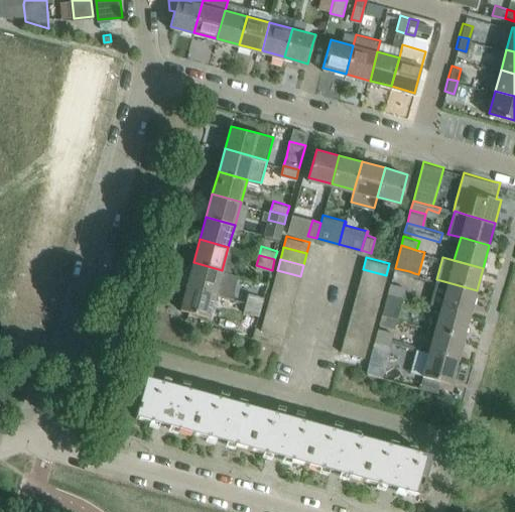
[(216,292),(222,270),(194,262),(187,284),(216,292)]
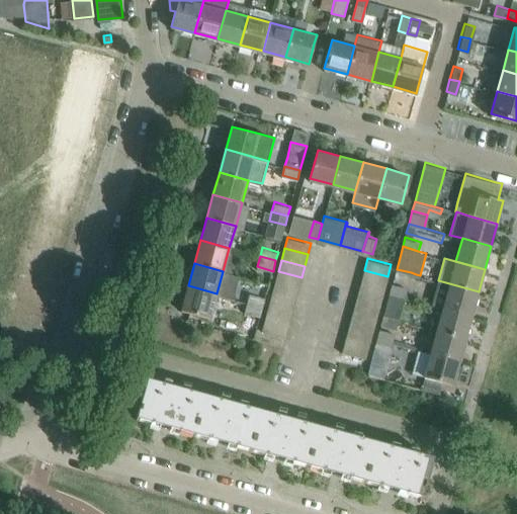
[(384,287),(388,276),(364,270),(361,281),(384,287)]
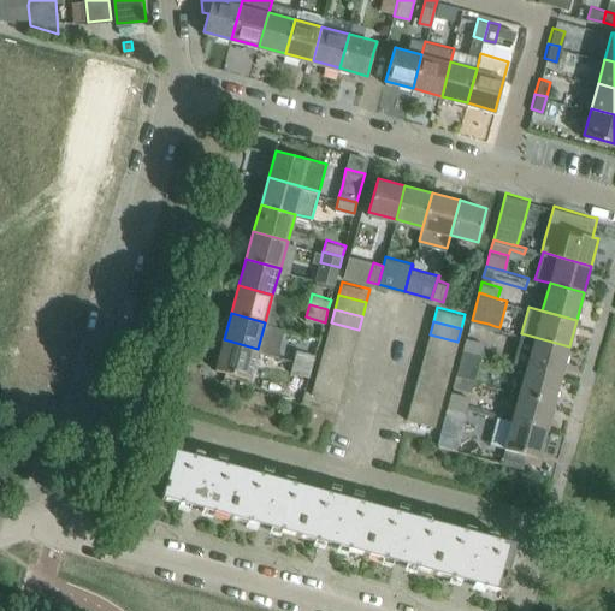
[(355,344),(359,330),(331,322),(326,336),(355,344)]
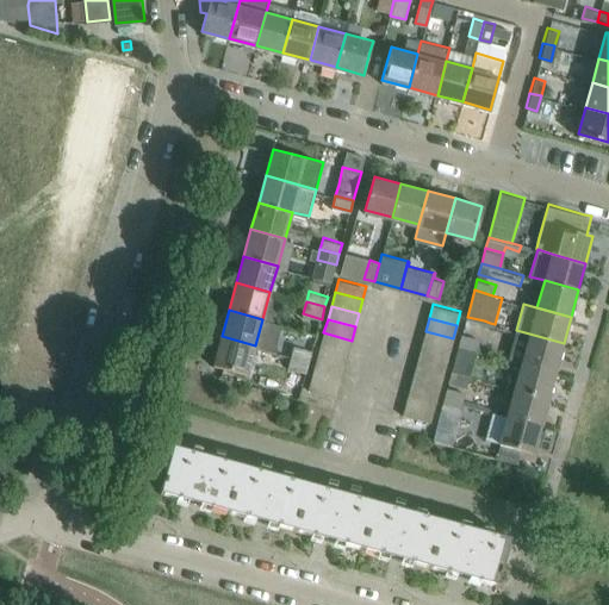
[(516,330),(509,357),(522,361),(555,370),(564,343),(529,334),(516,330)]
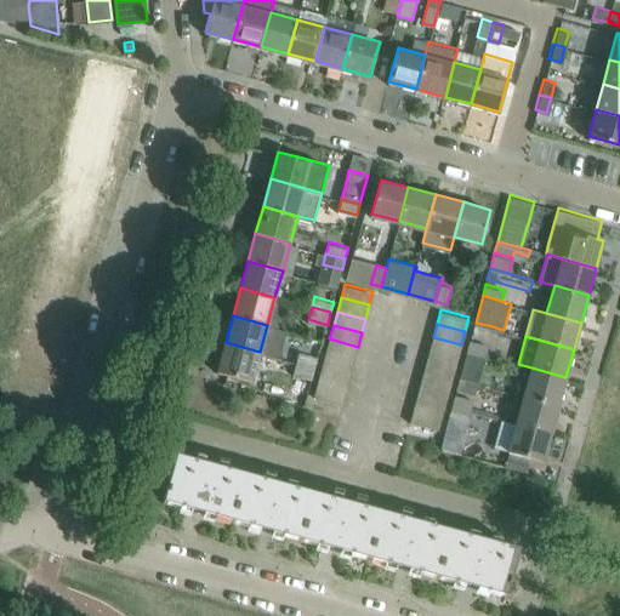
[(458,359),(461,344),(433,337),(430,351),(458,359)]
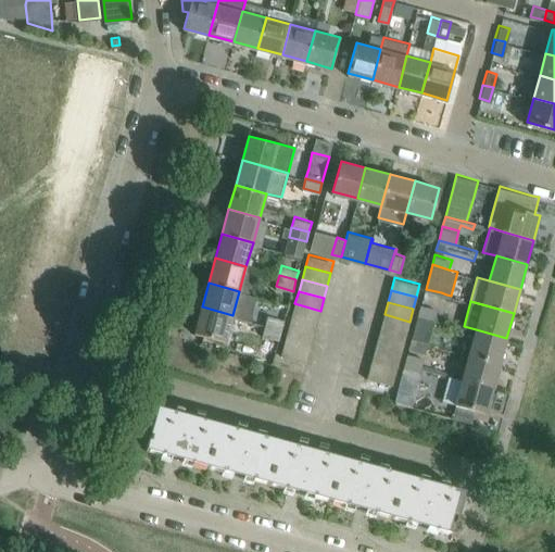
[(317,323),(320,311),(294,303),(291,316),(317,323)]
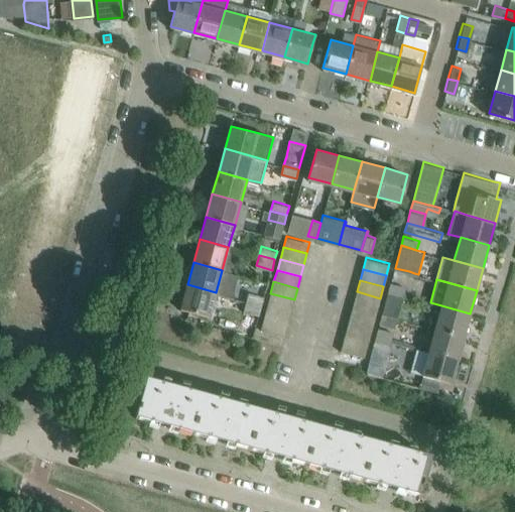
[(407,285),(391,281),(389,291),(404,295),(407,285)]
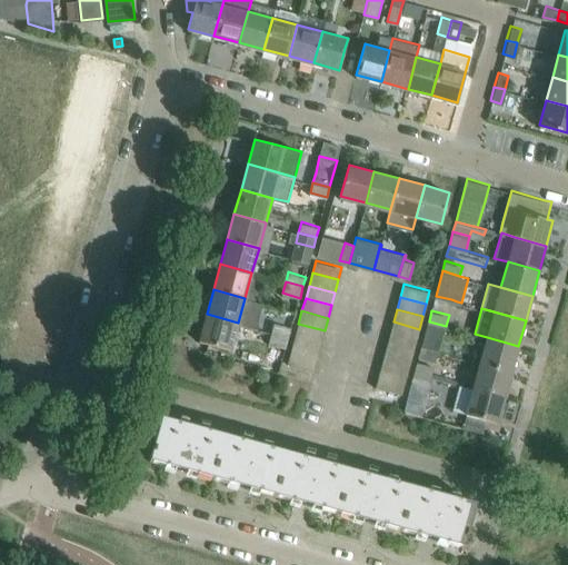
[(231,348),(238,323),(207,314),(200,339),(231,348)]
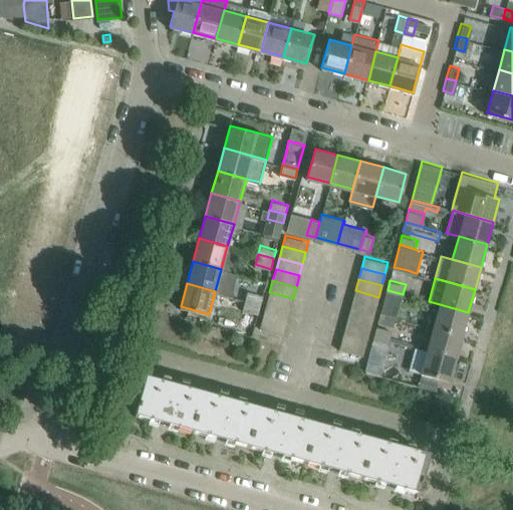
[(247,290),(245,299),(261,303),(263,294),(247,290)]
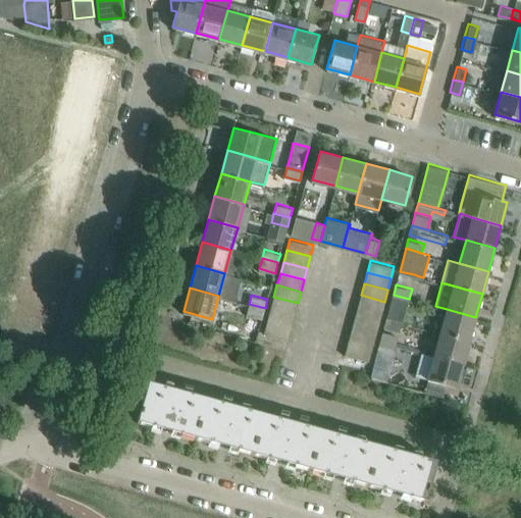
[(381,313),(384,302),(361,295),(358,307),(381,313)]
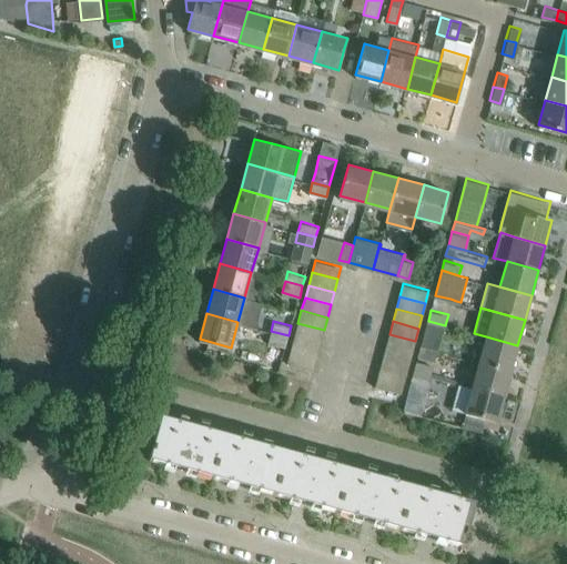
[(442,335),(445,325),(428,321),(425,331),(442,335)]
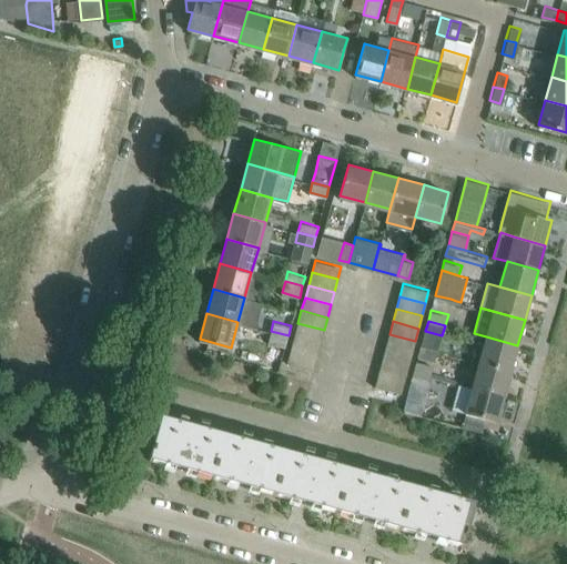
[(321,342),(324,330),(297,323),(294,335),(321,342)]
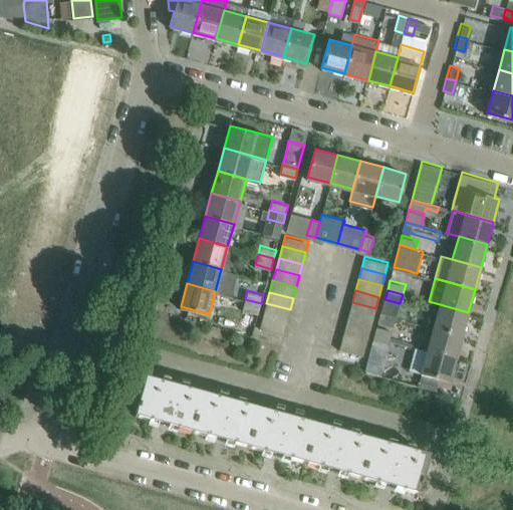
[(261,303),(245,299),(242,309),(258,313),(261,303)]
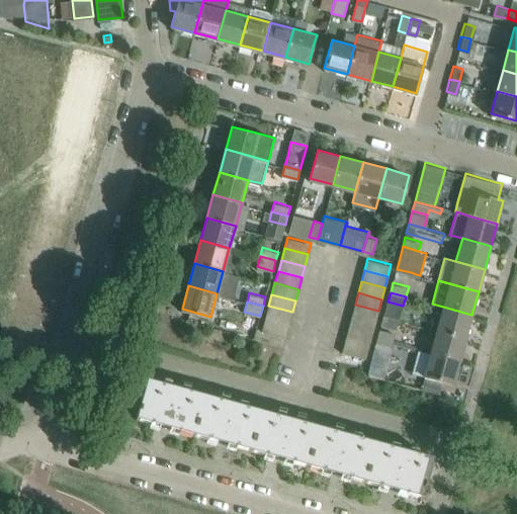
[(375,322),(378,311),(355,305),(352,316),(375,322)]
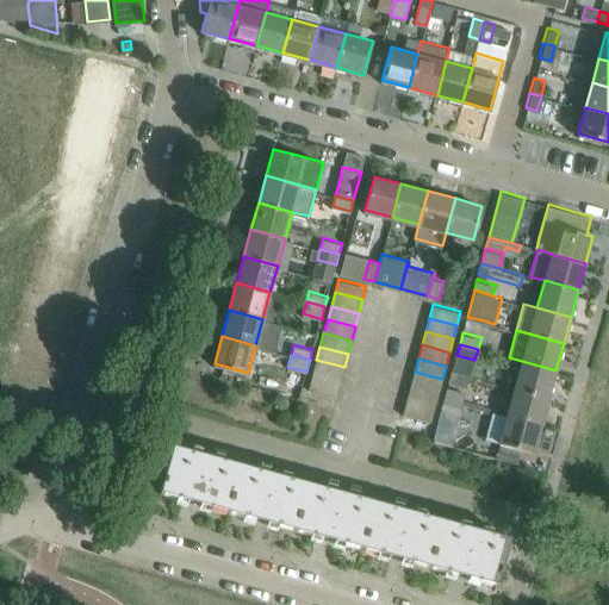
[(341,381),(345,367),(316,360),(312,373),(341,381)]
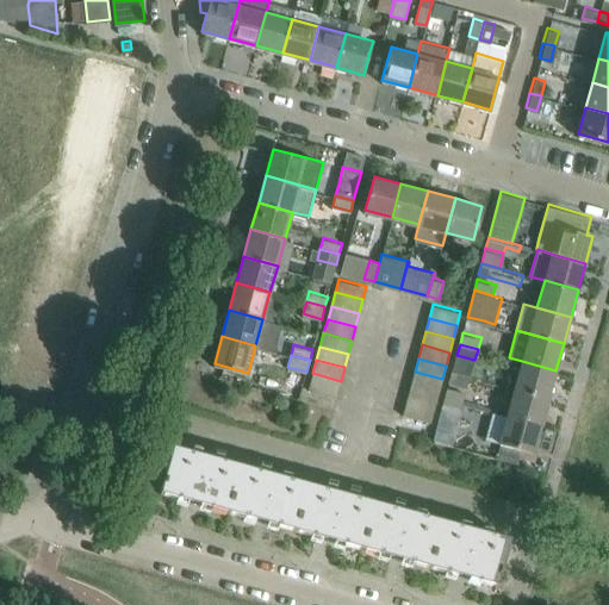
[(522,361),(515,387),(548,397),(555,370),(522,361)]
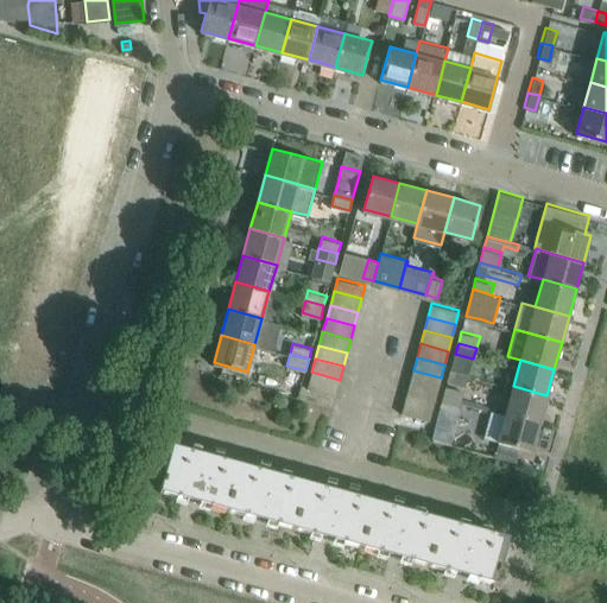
[(468,373),(450,368),(447,380),(466,385),(468,373)]
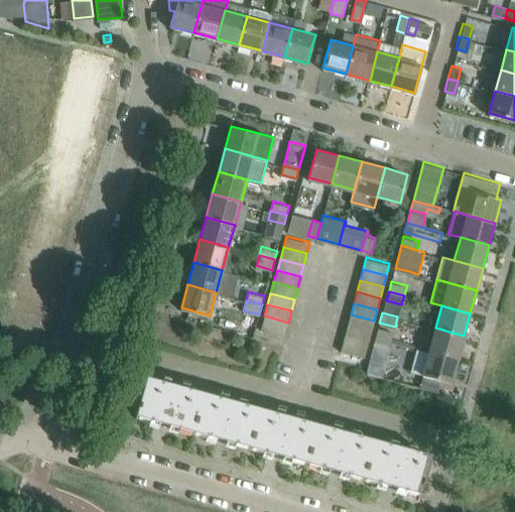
[(371,333),(374,321),(351,314),(348,326),(371,333)]
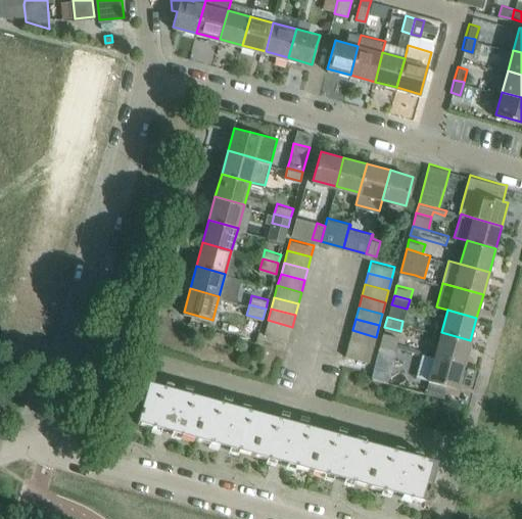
[(289,338),(292,327),(268,320),(265,332),(289,338)]
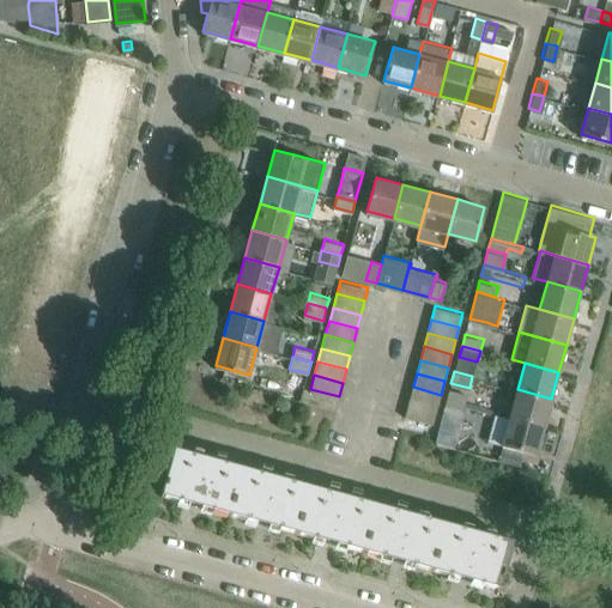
[(437,408),(441,395),(413,387),(408,401),(437,408)]
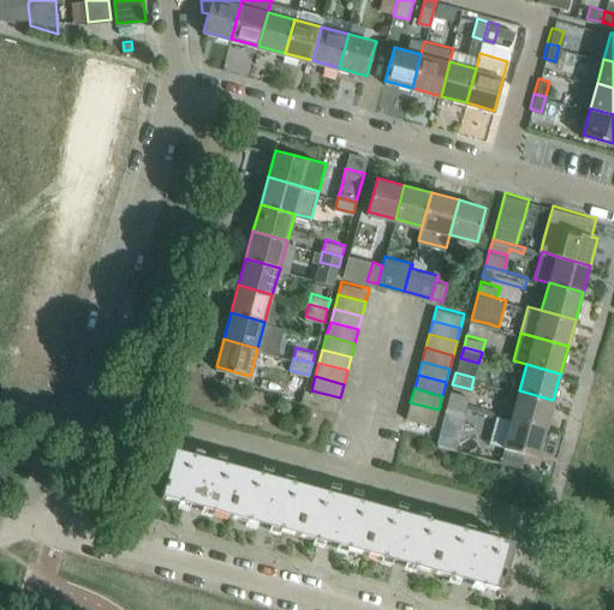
[(451,389),(448,400),(466,406),(470,394),(451,389)]
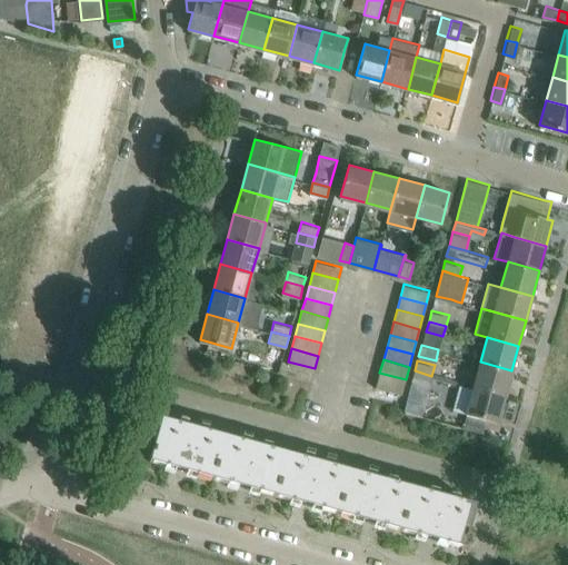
[(480,362),(474,387),(505,396),(511,370),(480,362)]
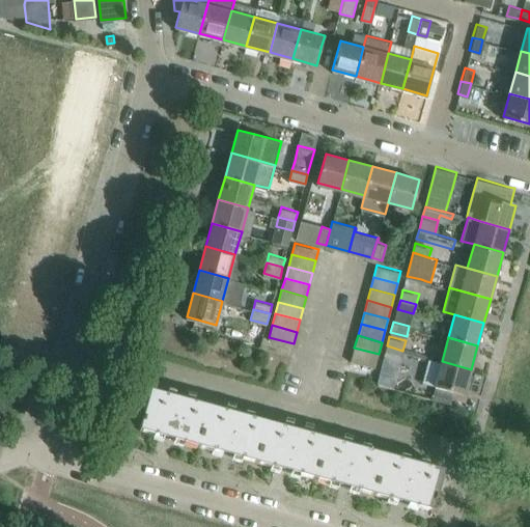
[(400,360),(402,351),(387,345),(384,356),(400,360)]
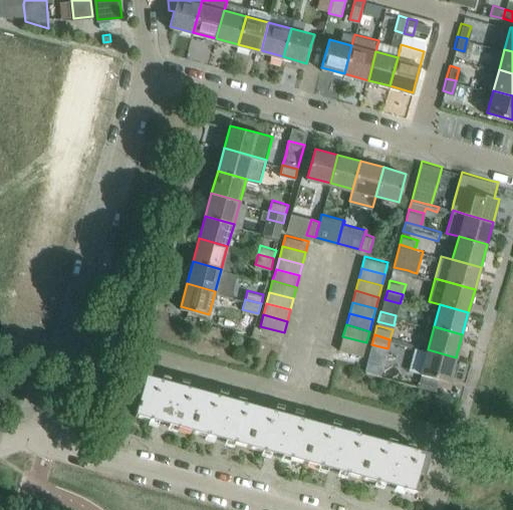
[(363,353),(366,342),(342,336),(339,347),(363,353)]
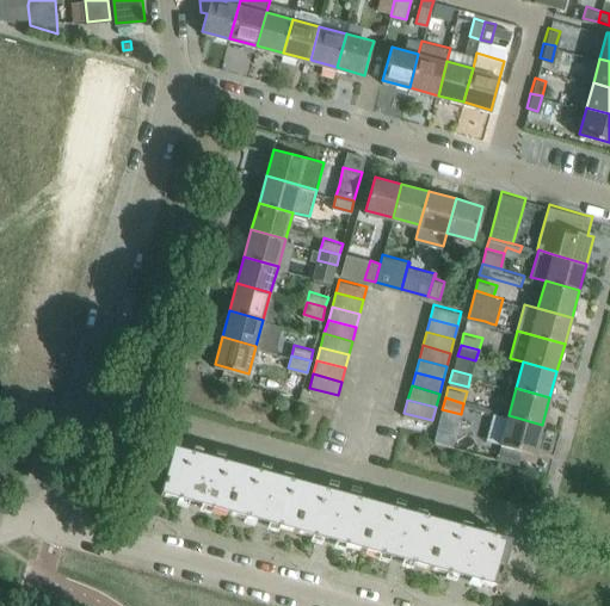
[(491,421),(486,438),(501,441),(535,451),(542,425),(509,415),(505,426),(491,421)]
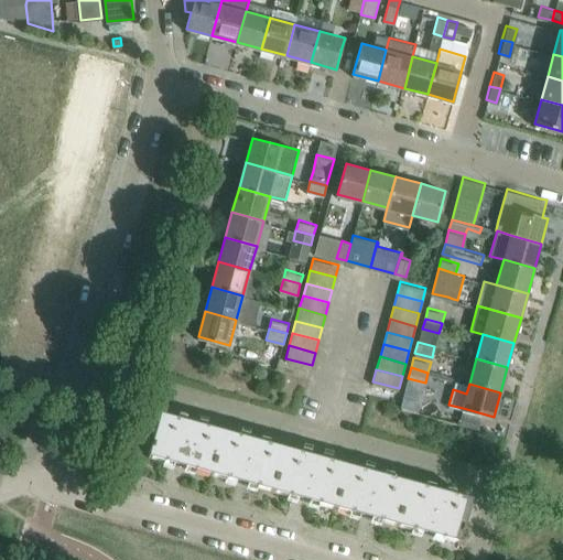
[(418,410),(421,397),(404,392),(403,397),(401,406),(418,410)]
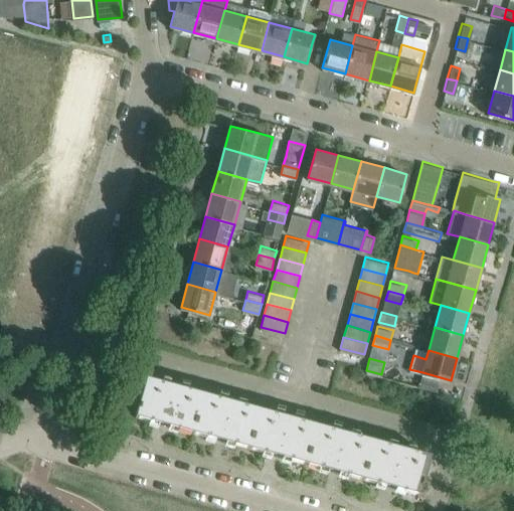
[(192,431),(203,391),(146,375),(135,414),(192,431)]
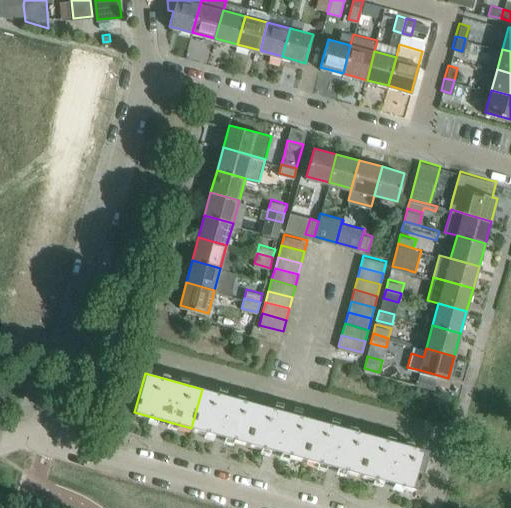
[(248,443),(258,404),(202,389),(191,428),(248,443)]
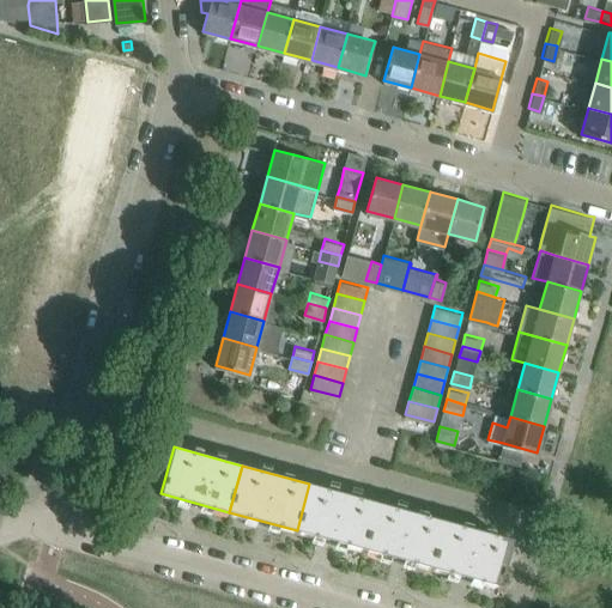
[(377,503),(309,484),(297,530),(364,549),(377,503)]
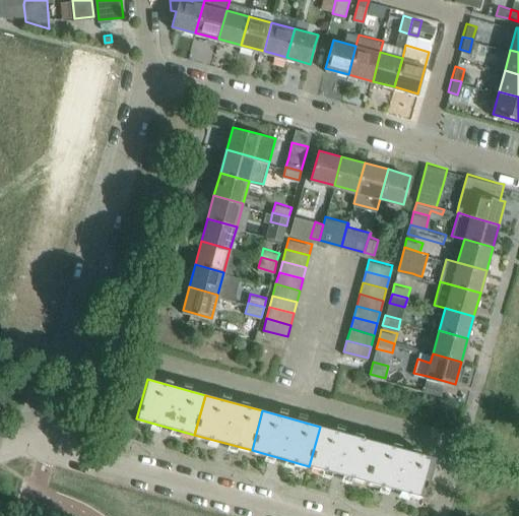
[(377,443),(320,427),(309,466),(367,481),(377,443)]
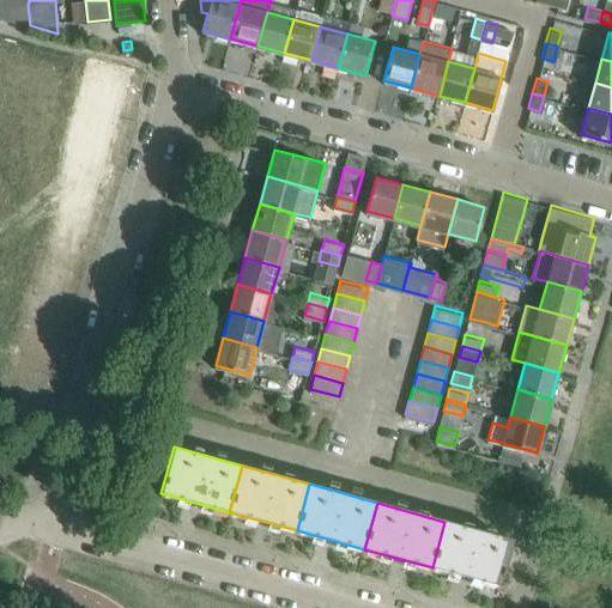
[(513,540),(444,522),(432,567),(500,587),(513,540)]
